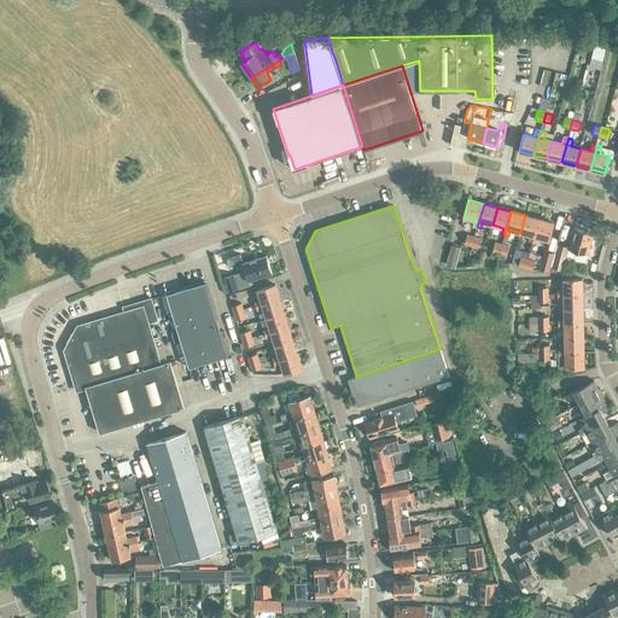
[(532,243),(540,219),(525,215),(520,233),(531,235),(529,242),(532,243)]
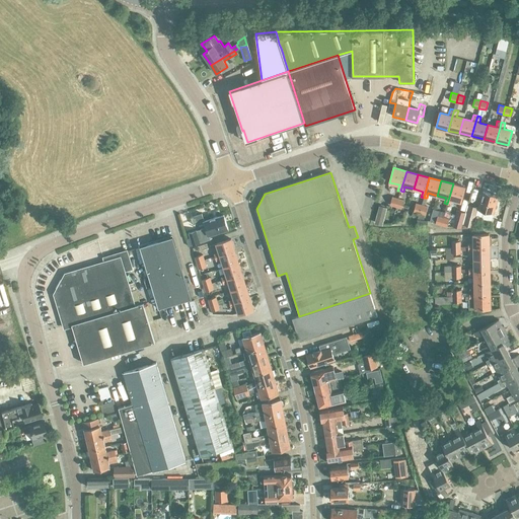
[(453,183),(447,204),(450,205),(451,200),(461,202),(465,188),(453,183)]
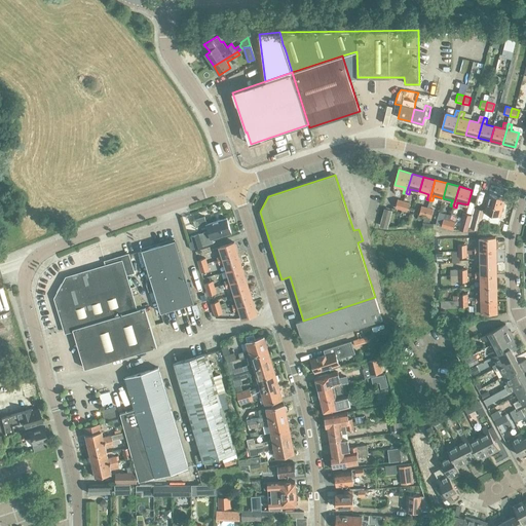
[(499,217),(504,199),(490,195),(485,213),(499,217)]
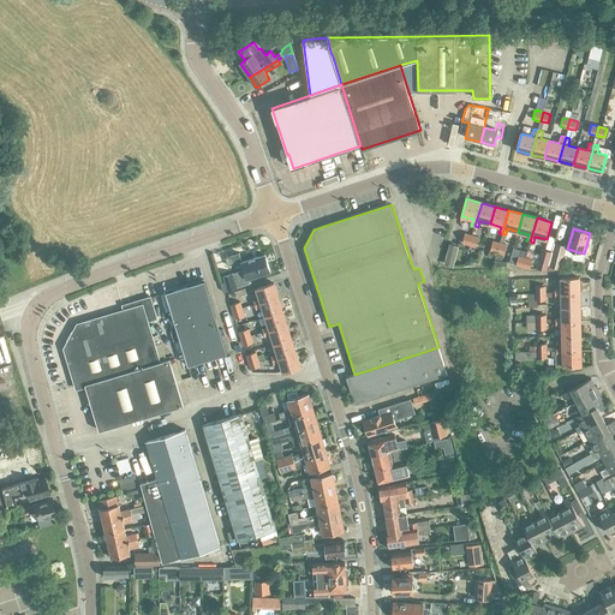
[(470,244),(472,236),(465,233),(463,242),(470,244)]
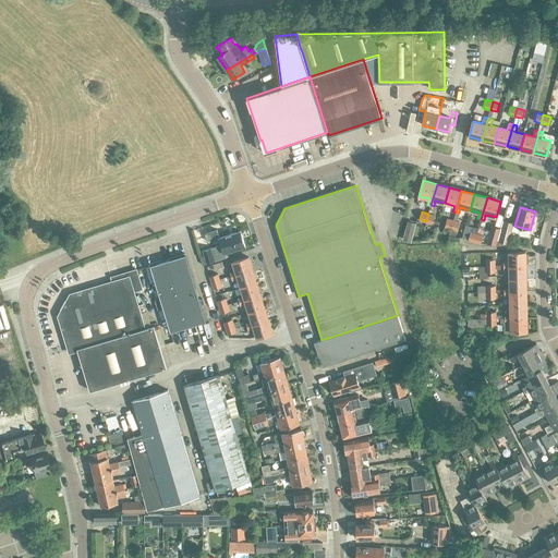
[(428,214),(426,221),(433,223),(435,216),(428,214)]
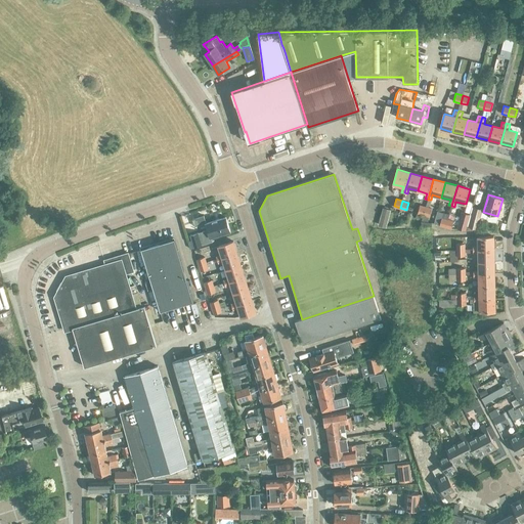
[(424,214),(426,207),(420,205),(418,212),(424,214)]
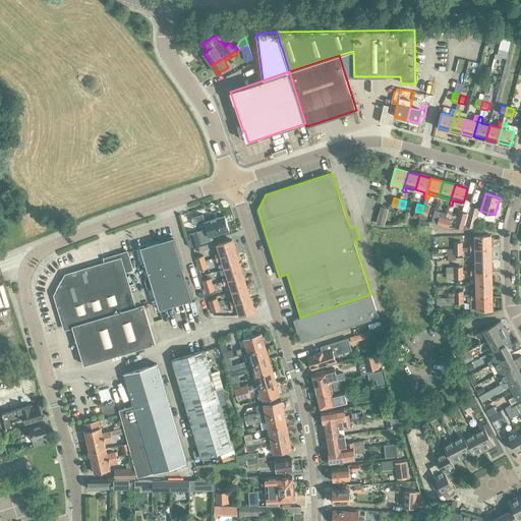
[(423,206),(421,213),(427,215),(429,207),(423,206)]
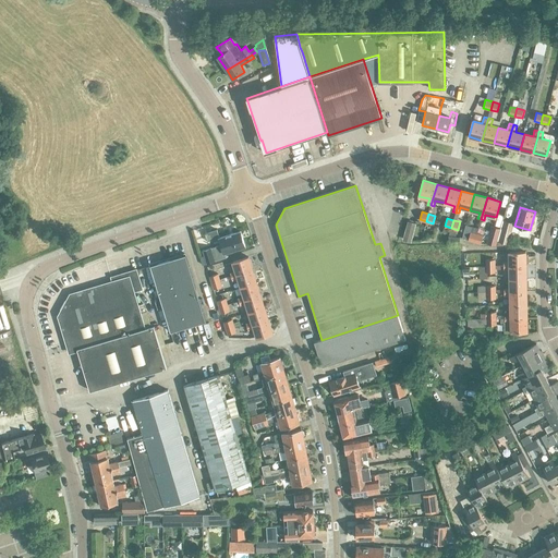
[(508,245),(513,222),(504,220),(498,242),(508,245)]
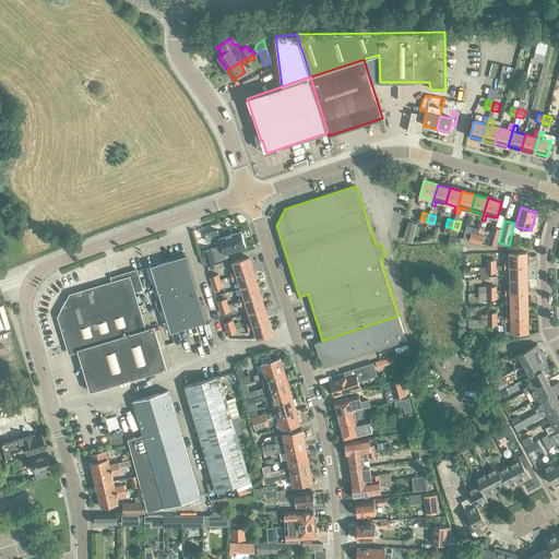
[(409,241),(414,225),(408,224),(404,240),(409,241)]
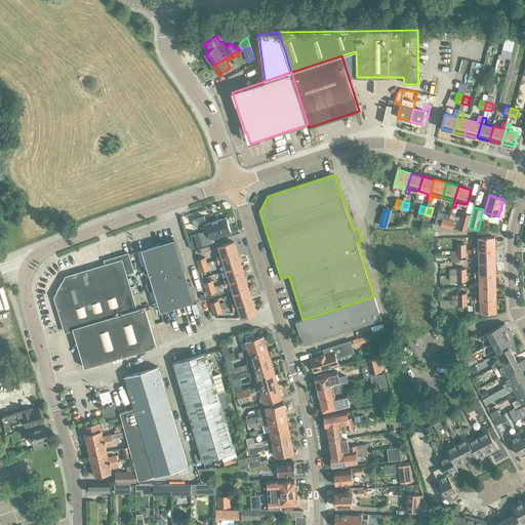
[(462,215),(459,230),(466,231),(469,217),(462,215)]
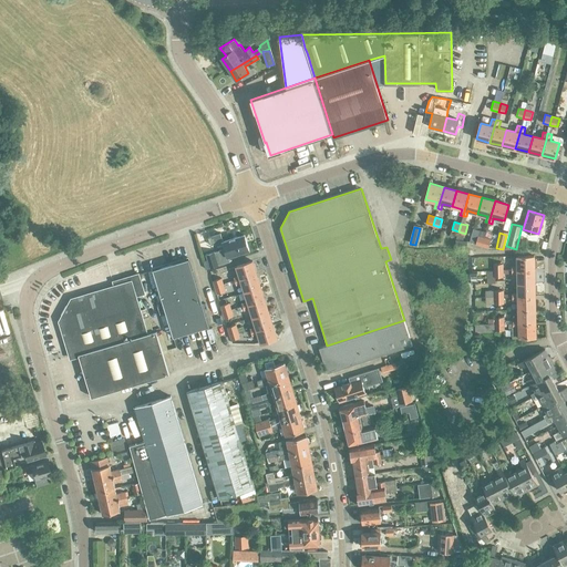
[(229,257),(249,250),(244,235),(235,238),(223,241),(225,249),(206,255),(207,260),(204,261),(206,268),(230,260),(229,257)]
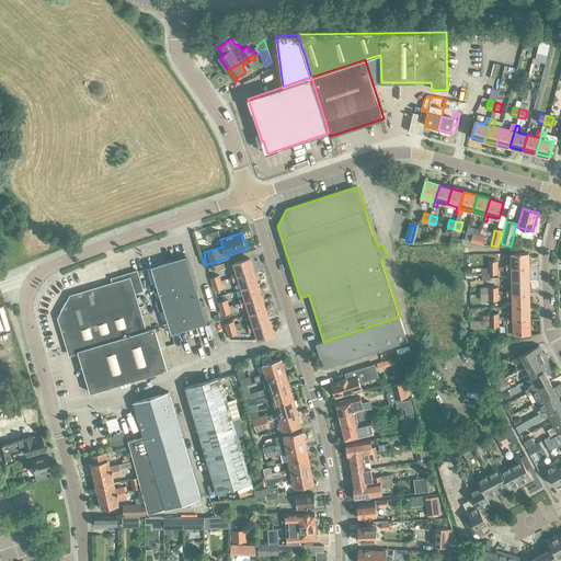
[(418,253),(416,253),(419,261),(438,256),(436,248),(423,251),(422,249),(418,251),(418,253)]
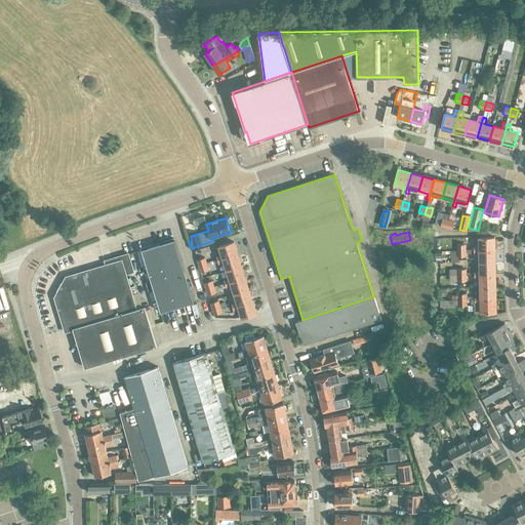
[(475,250),(479,249),(494,249),(494,237),(479,237),(479,243),(474,243),(474,246),(475,246),(475,250)]
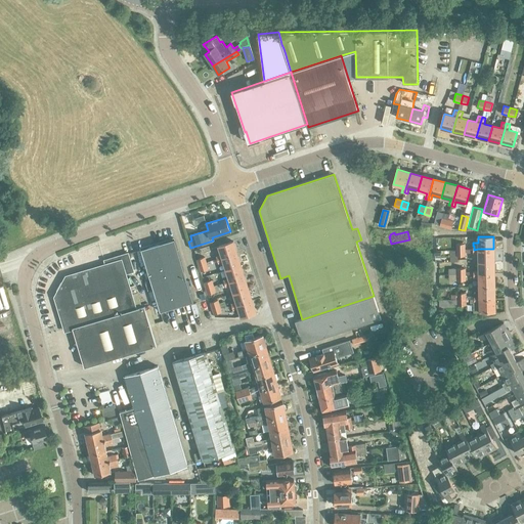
[(160,311),(193,302),(174,238),(141,249),(160,311)]
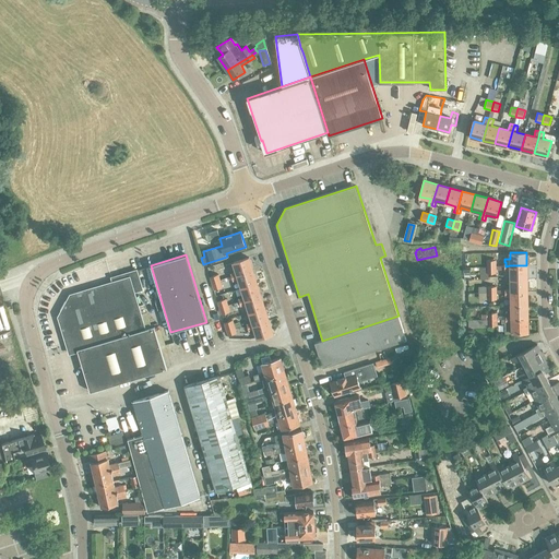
[(232,276),(252,270),(249,258),(234,262),(236,271),(230,273),(232,276)]
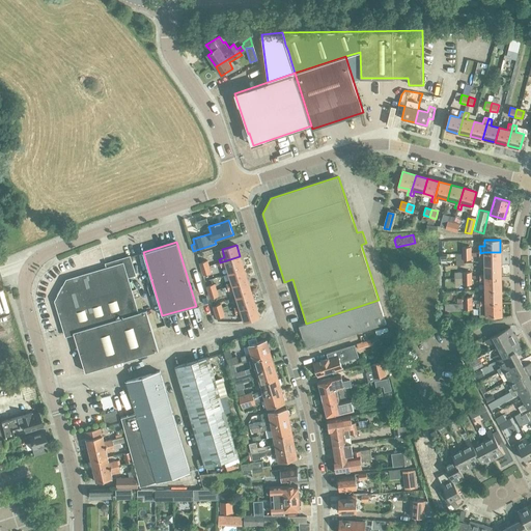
[(485,264),(501,264),(500,252),(484,252),(480,253),(471,253),(463,253),(464,259),(471,259),(471,256),(485,256),(485,264)]
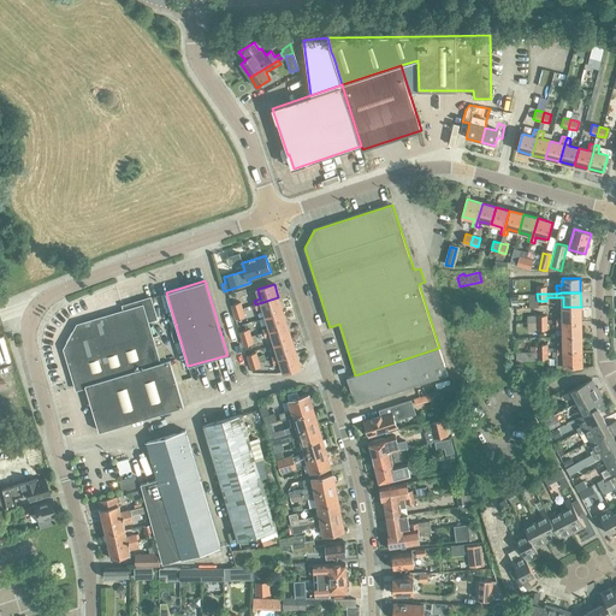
[(266,318),(283,312),(278,297),(255,304),(256,308),(262,306),(266,318)]
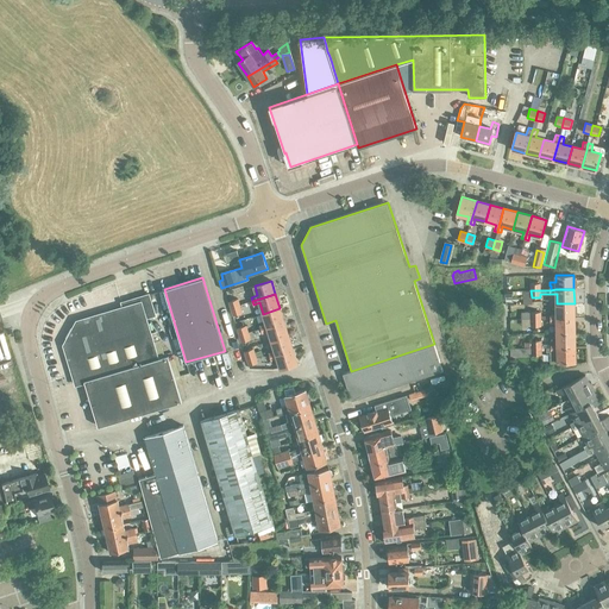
[(158,359),(146,319),(142,302),(76,321),(64,345),(76,385),(86,382),(99,427),(181,402),(168,356),(158,359)]
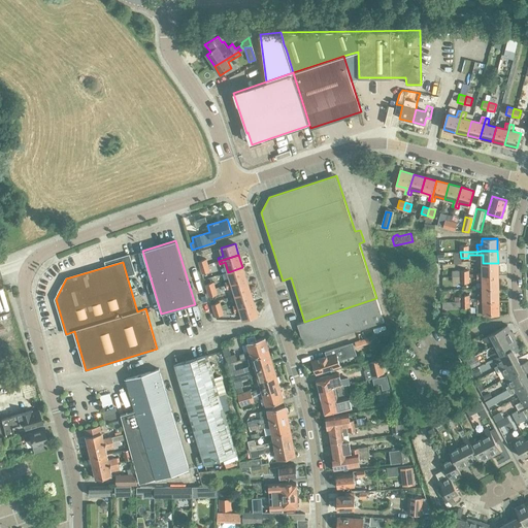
[(483,272),(477,272),(477,273),(477,275),(483,275),(498,275),(498,263),(483,263),(483,272)]
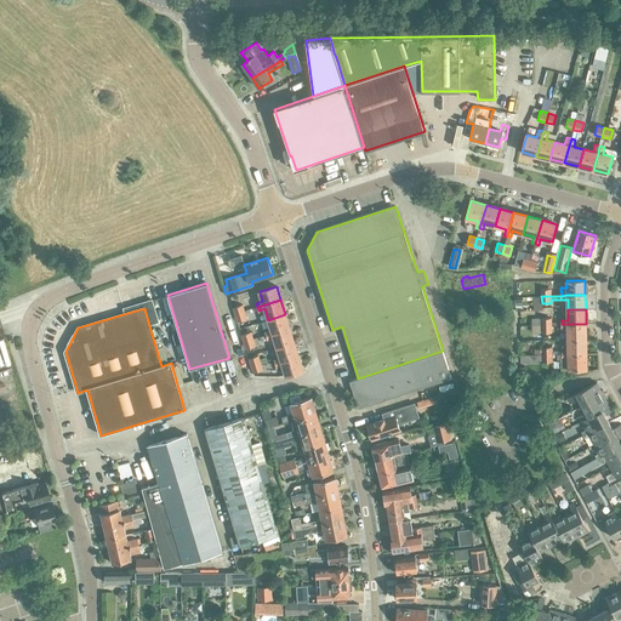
[(267,335),(290,328),(285,314),(268,320),(271,329),(266,331),(267,335)]
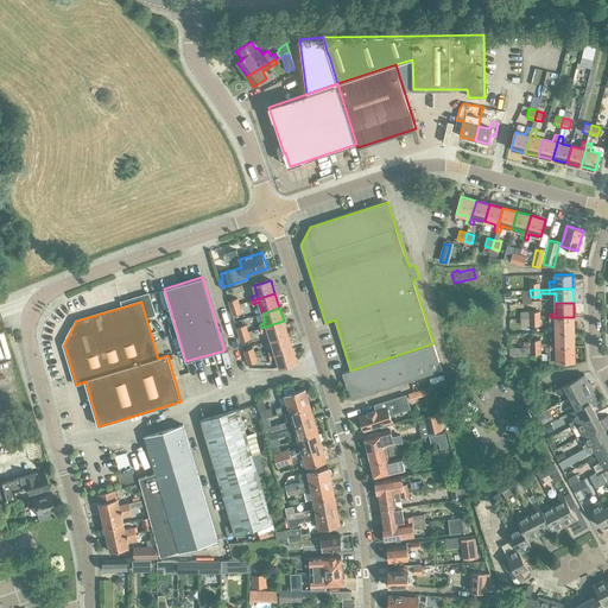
[(483,316),(462,322),(464,334),(468,331),(469,335),(475,333),(474,330),(487,328),(483,316)]
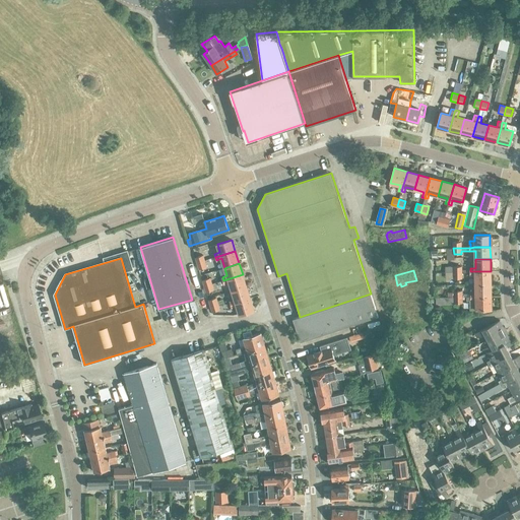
[(475,283),(491,283),(491,271),(475,271),(470,271),(470,275),(475,275),(475,283)]
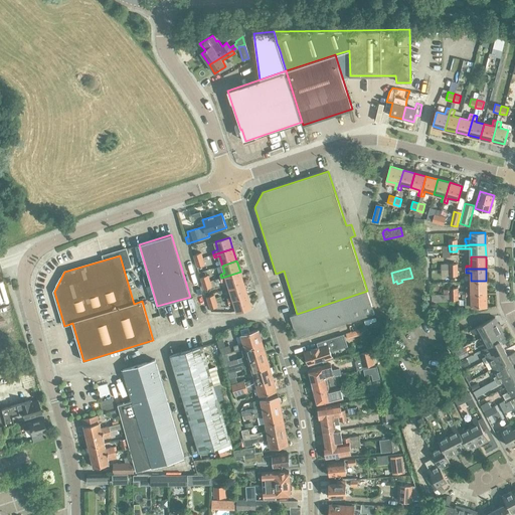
[(221,278),(221,281),(227,280),(229,288),(243,283),(240,272),(221,278)]
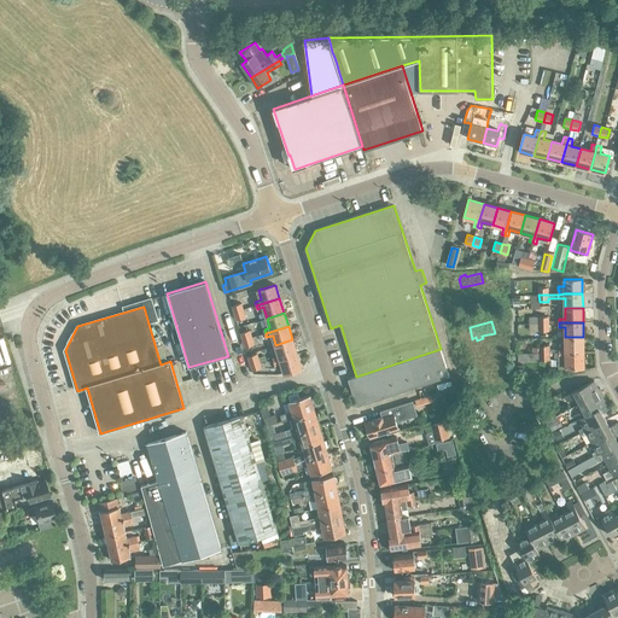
[(558,348),(559,351),(565,351),(584,351),(583,337),(565,337),(565,348),(558,348)]
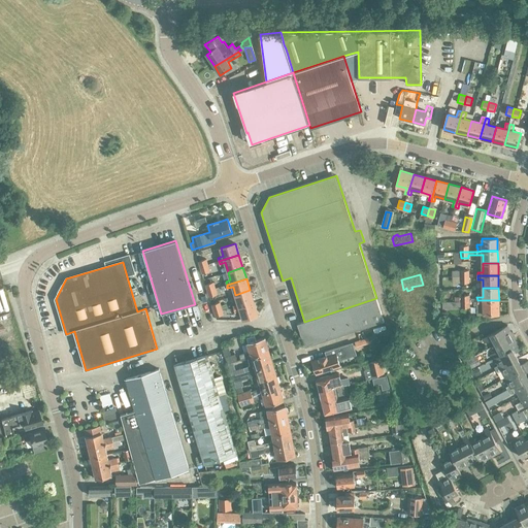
[(234,308),(254,302),(250,290),(235,295),(238,303),(233,305),(234,308)]
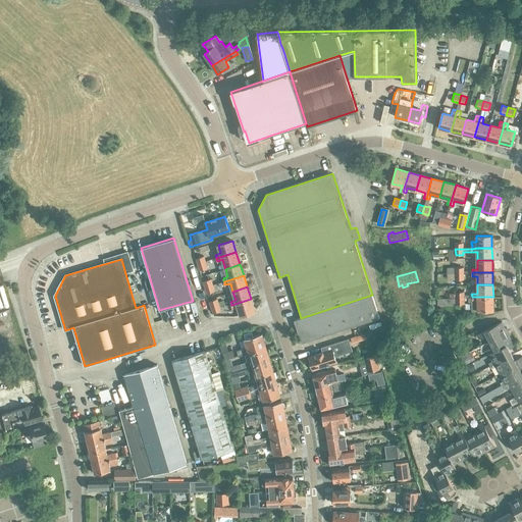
[(372,295),(301,318),(294,320),(302,344),(379,318),(372,295)]
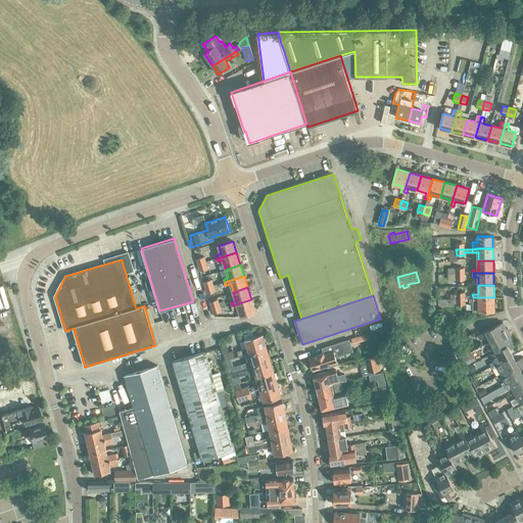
[(478,297),(473,297),(469,298),(469,301),(472,301),(472,312),(494,311),(494,297),(478,297)]
